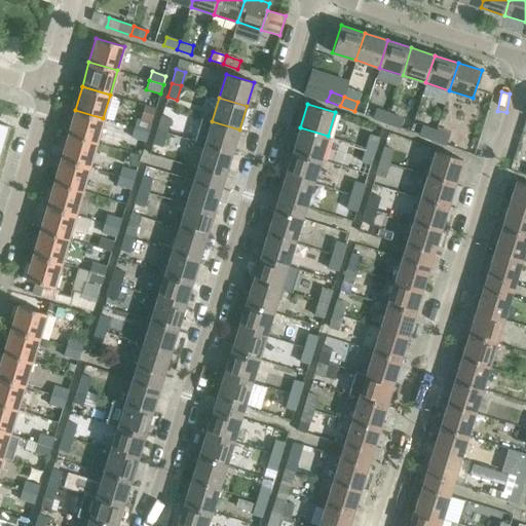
[(141,106),(137,119),(151,123),(155,110),(141,106)]
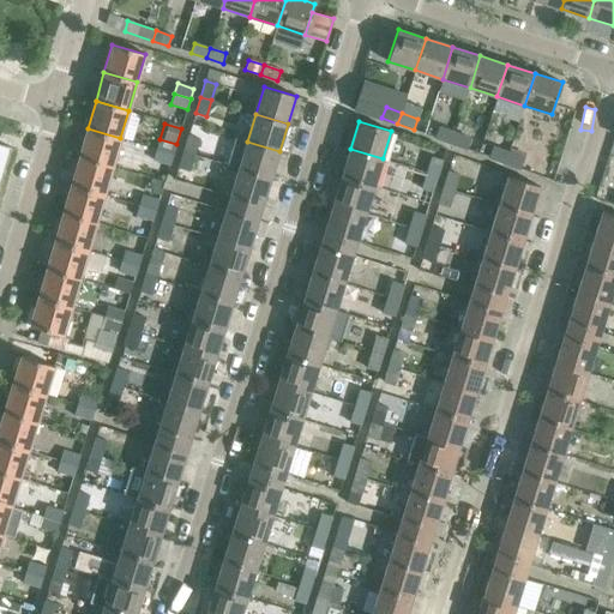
[(435,138),(451,143),(455,133),(439,127),(435,138)]
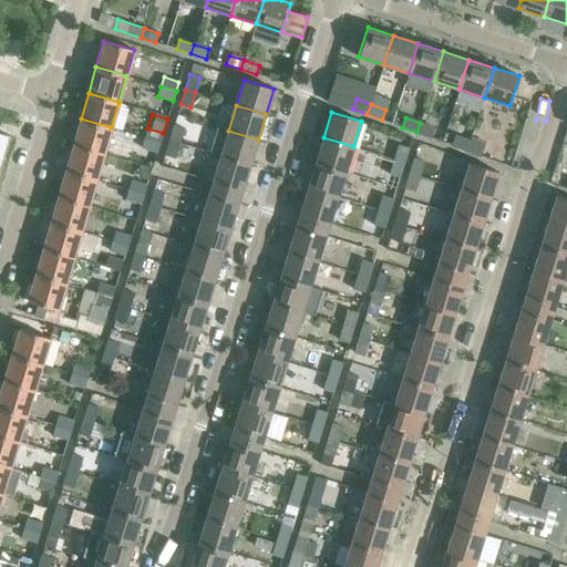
[(81,119),(73,145),(104,154),(111,127),(81,119)]
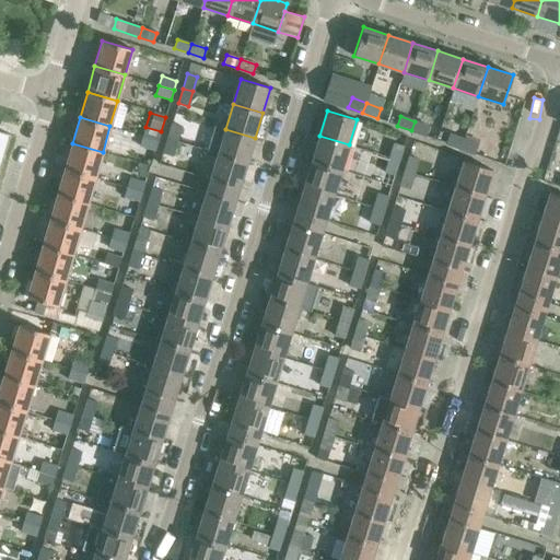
[(415,121),(411,130),(426,136),(429,126),(415,121)]
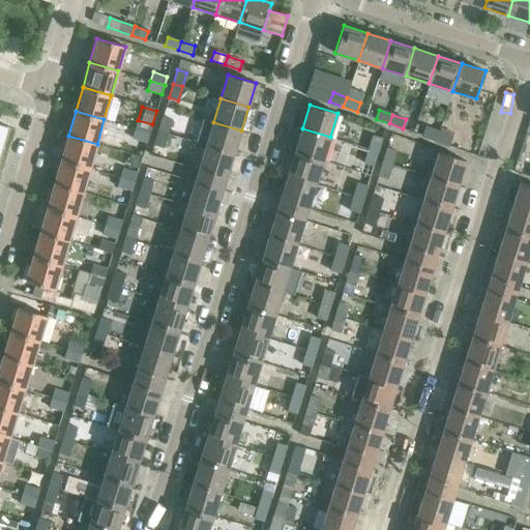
[(163,117),(158,130),(168,134),(172,120),(163,117)]
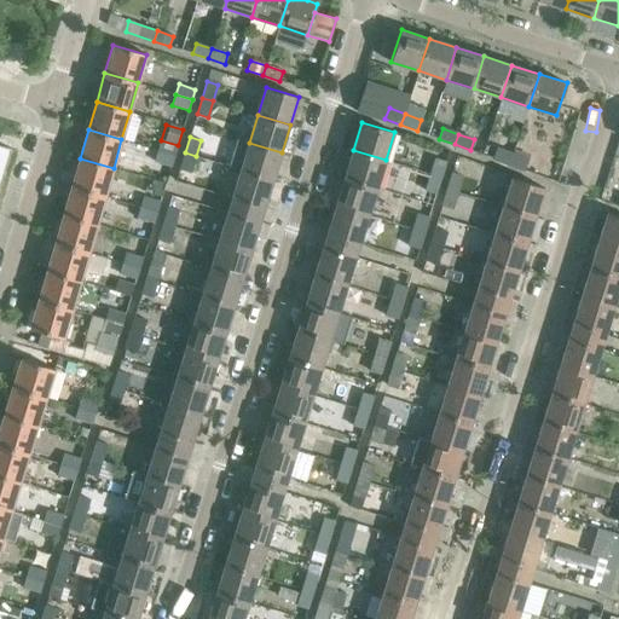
[(161,140),(158,150),(174,155),(178,145),(161,140)]
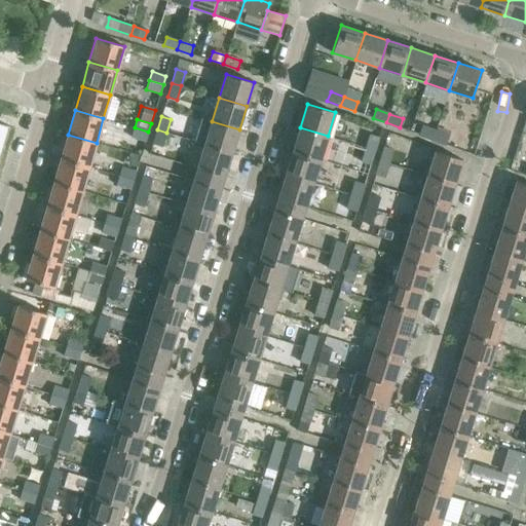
[(0,153),(9,125),(0,121),(0,153)]
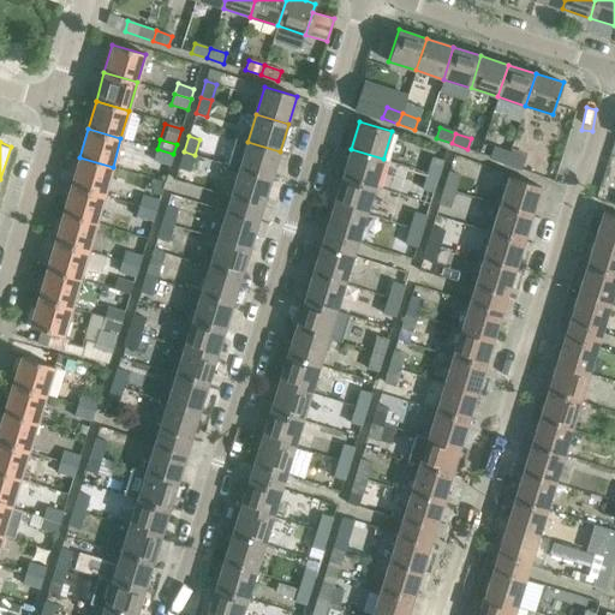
[(248,142),(239,169),(270,179),(280,151),(248,142)]
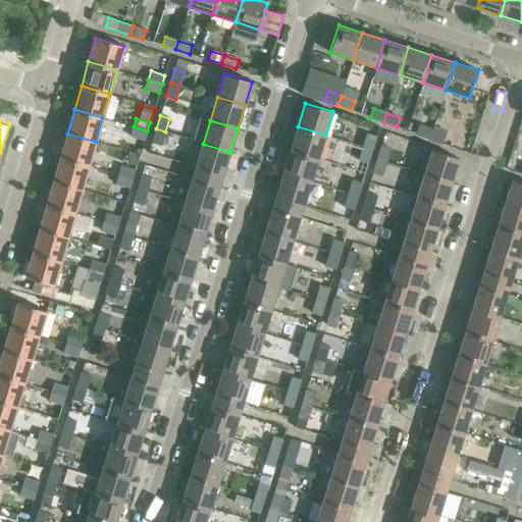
[(416,134),(428,139),(433,129),(419,124),(416,134)]
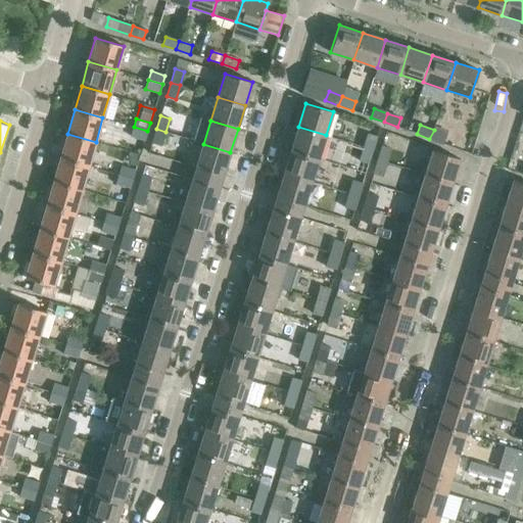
[(147,131),(134,127),(131,136),(144,140),(147,131)]
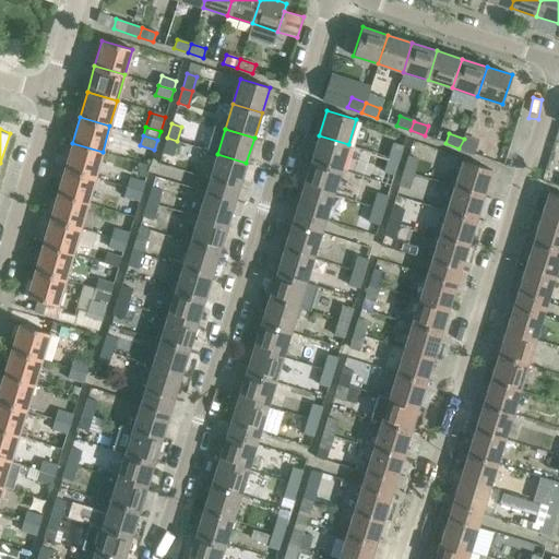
[(319,135),(311,161),(341,169),(348,144),(319,135)]
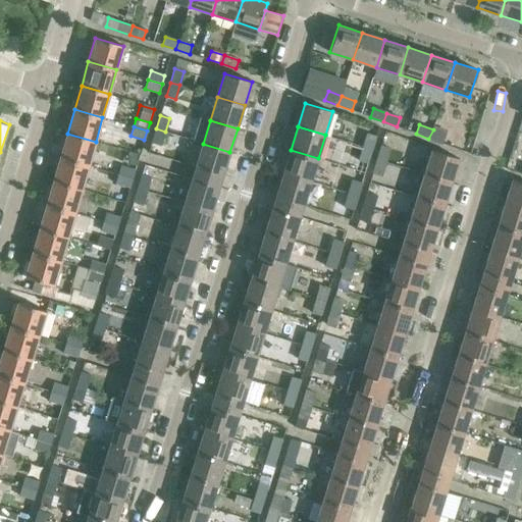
[(165,132),(156,128),(152,143),(161,145),(165,132)]
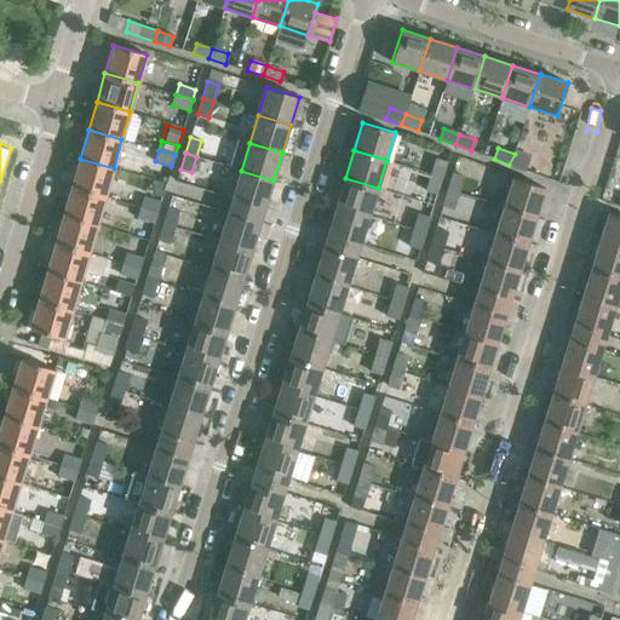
[(515,154),(509,165),(526,171),(529,160),(515,154)]
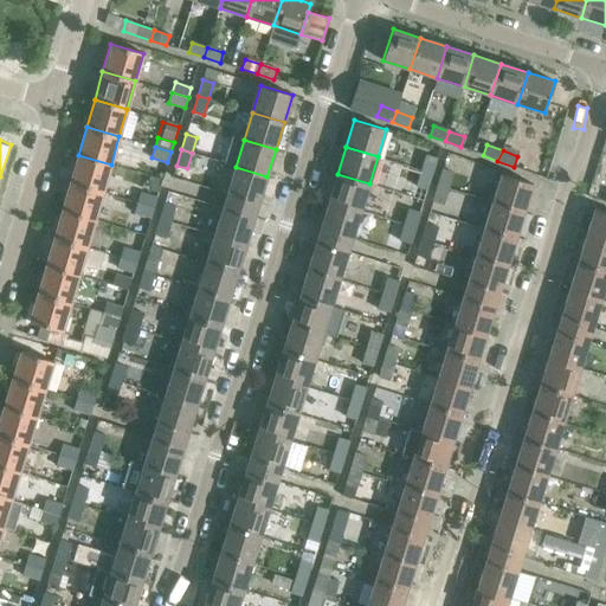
[(78,155),(70,182),(103,192),(111,165),(78,155)]
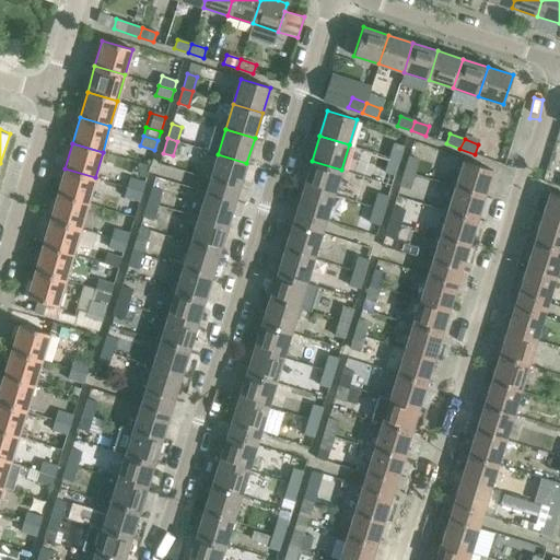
[(394,143),(389,158),(398,161),(404,147),(394,143)]
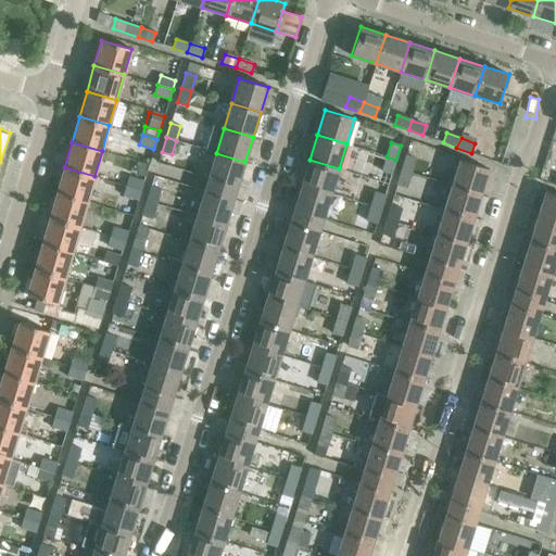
[(216,153),(209,178),(237,187),(244,162),(216,153)]
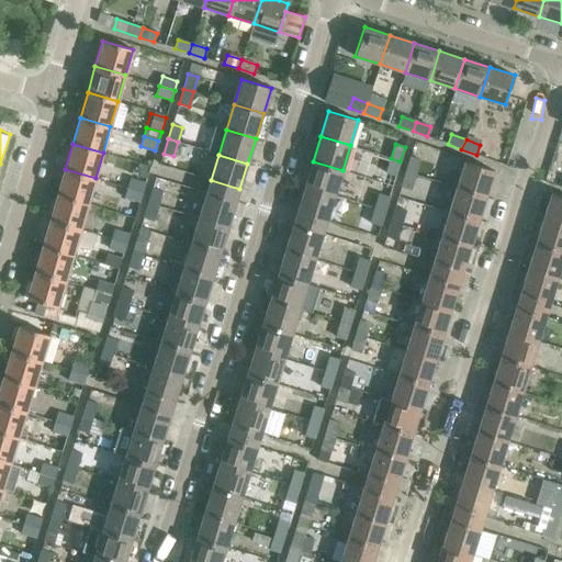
[(411,157),(406,171),(415,175),(420,160),(411,157)]
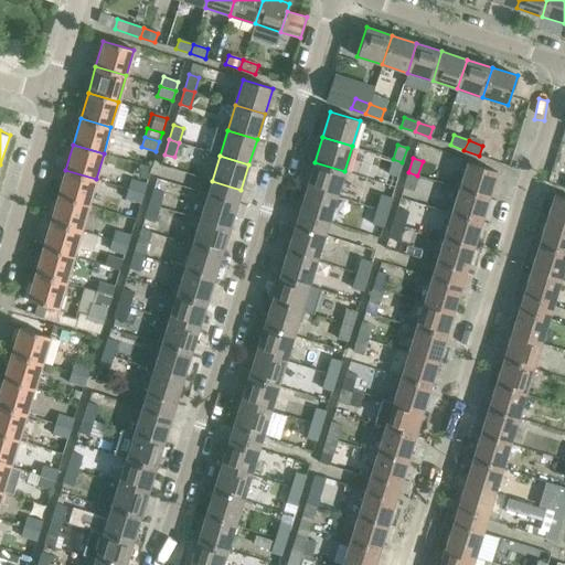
[(402,162),(393,159),(387,173),(397,177),(402,162)]
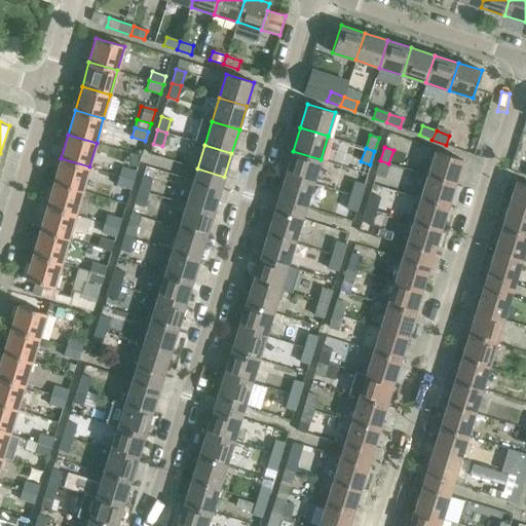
[(123,160),(119,176),(134,180),(136,171),(141,156),(121,150),(118,158),(123,160)]
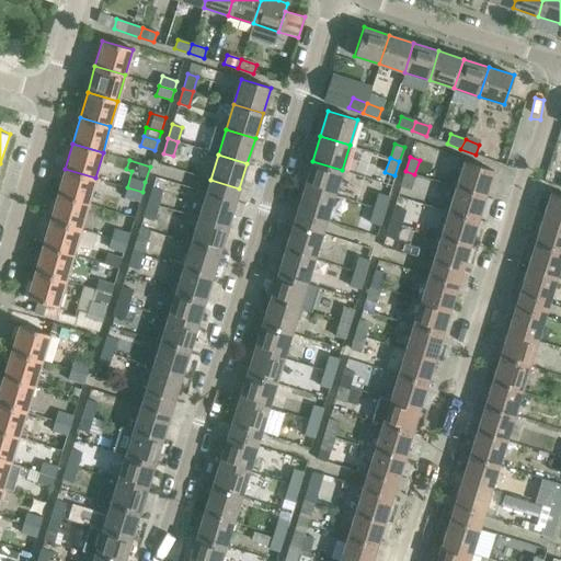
[(312,161),(305,186),(334,195),(342,170),(312,161)]
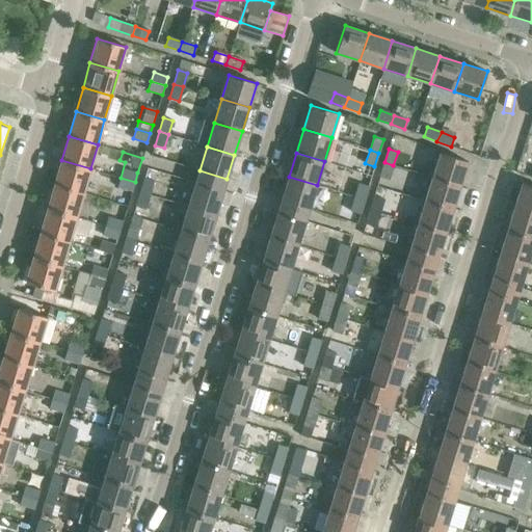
[(440,153),(432,177),(460,185),(468,161),(440,153)]
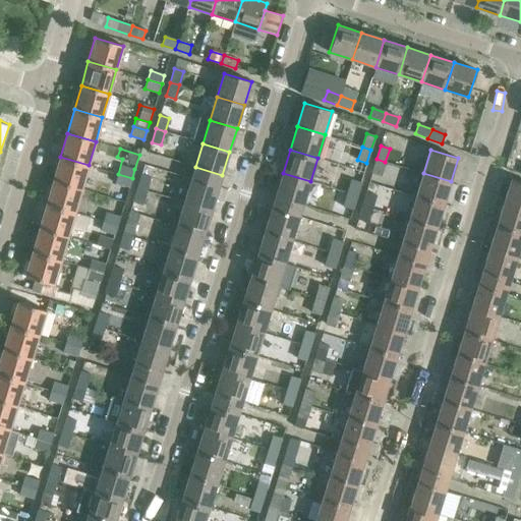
[(60,157),(53,181),(81,189),(89,165),(60,157)]
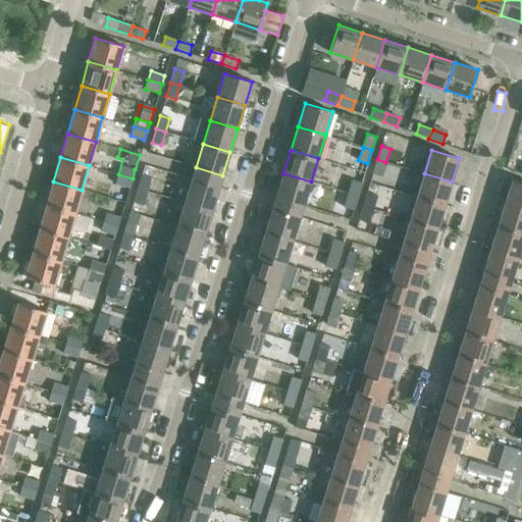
[(385,162),(377,159),(372,173),(381,176),(385,162)]
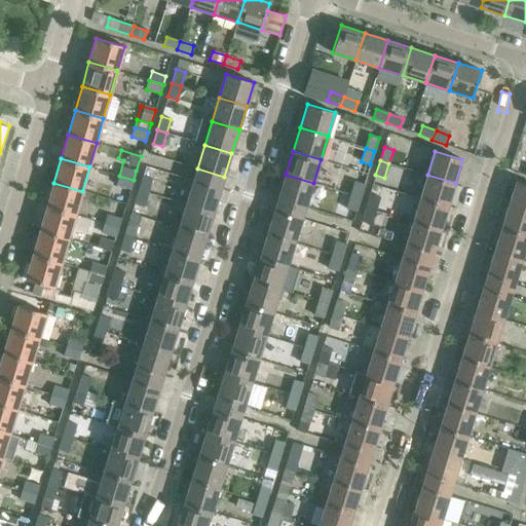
[(143,176),(139,190),(148,192),(152,179),(155,168),(146,165),(143,176)]
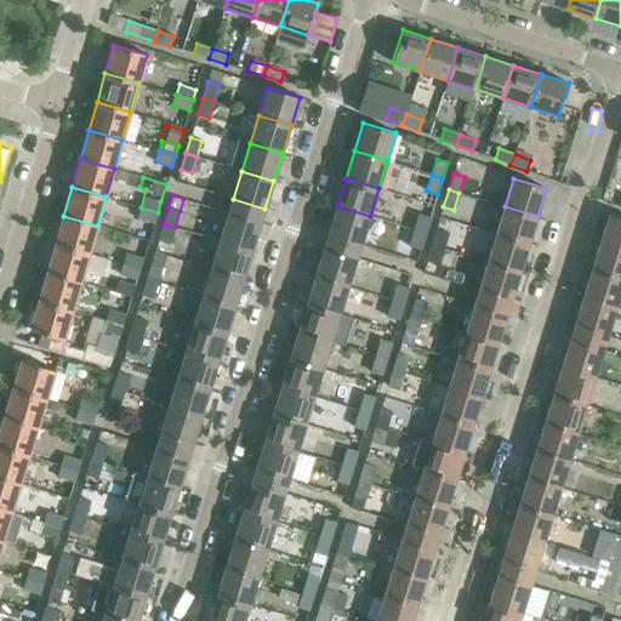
[(409,206),(431,214),(433,205),(411,199),(409,206)]
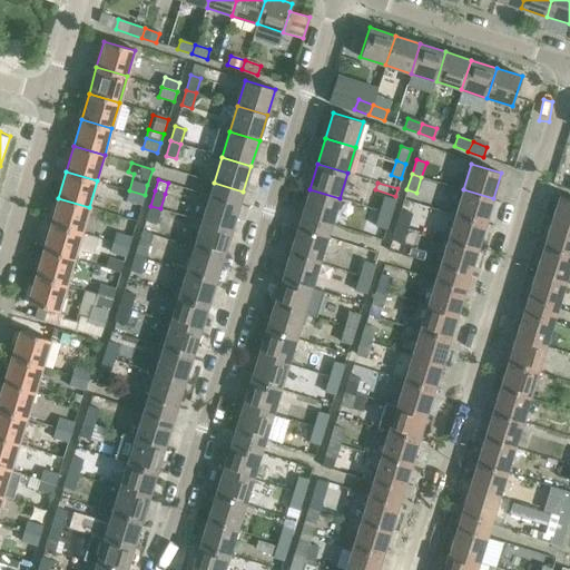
[(310,189),(302,215),(331,224),(340,198),(310,189)]
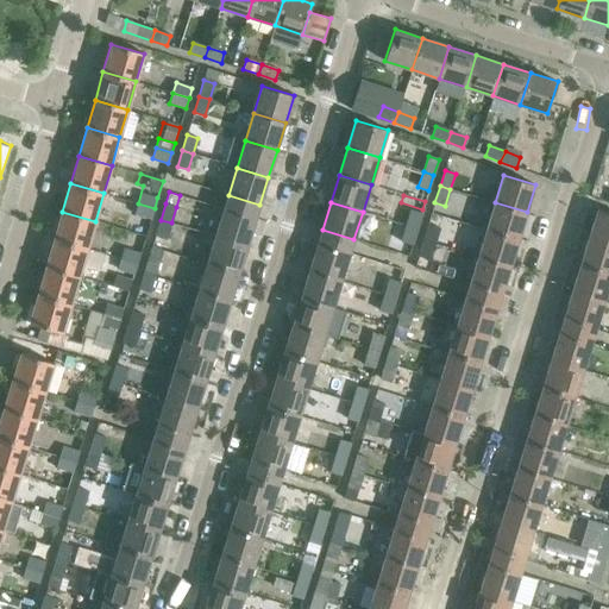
[(495,202),(487,230),(518,240),(527,212),(495,202)]
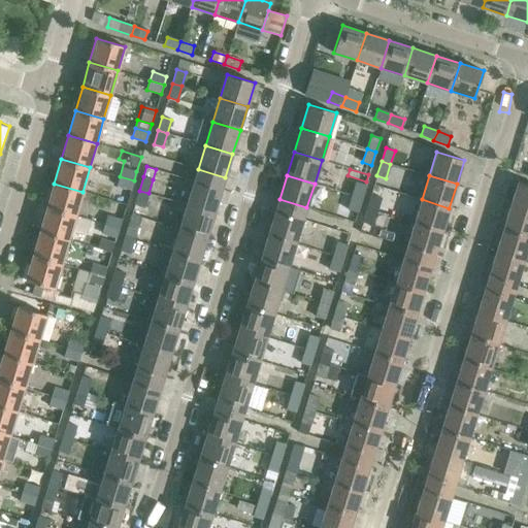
[(134,180),(120,176),(117,186),(131,190),(134,180)]
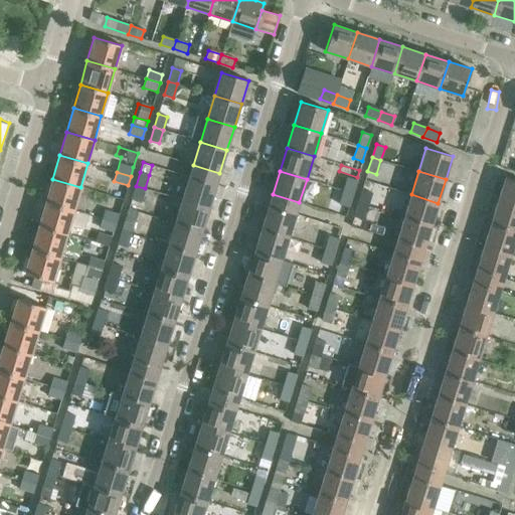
[(189,176),(182,199),(209,207),(216,185),(189,176)]
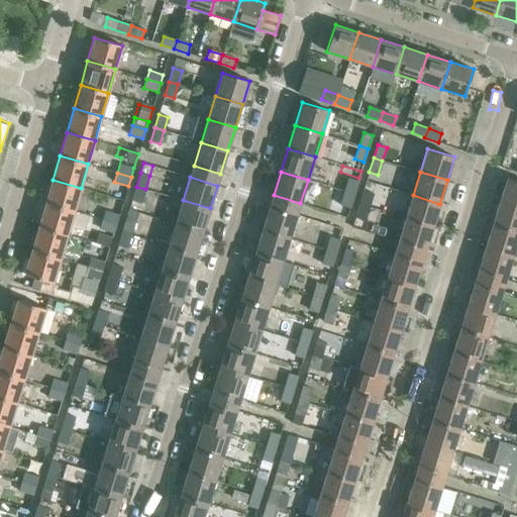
[(335,188),(345,191),(354,194),(358,181),(349,178),(348,182),(338,179),(335,188)]
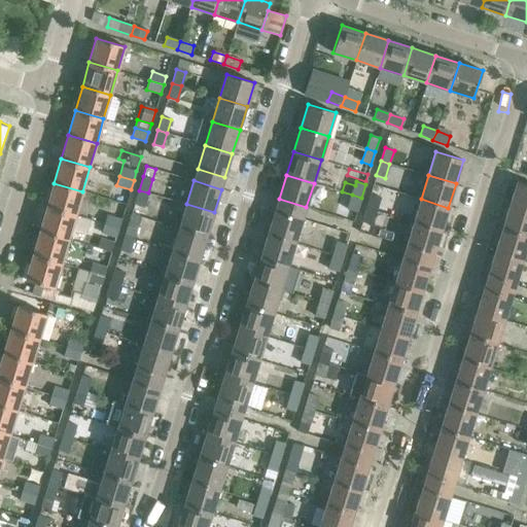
[(526,184),(517,181),(510,205),(526,210),(526,184)]
